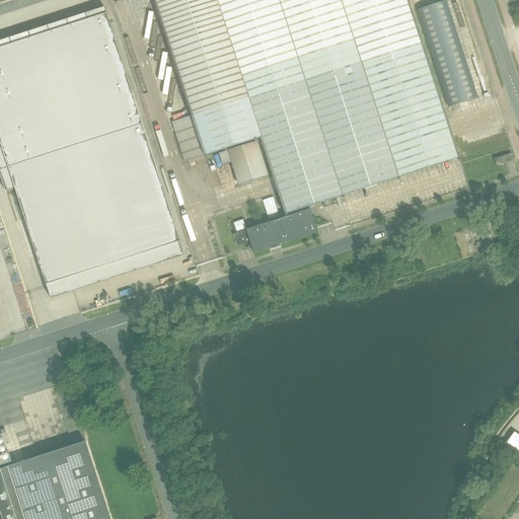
[(398,177),(458,158),(454,148),(406,0),(155,0),(159,10),(176,61),(194,117),(172,122),(184,161),(207,155),(263,138),(287,214),(343,196),(398,177)]
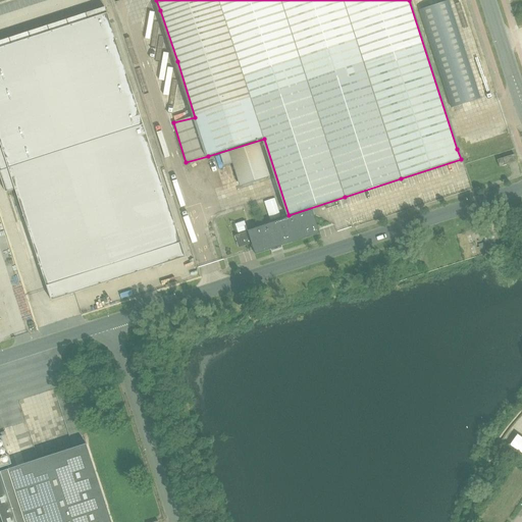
[(451,0),(439,0),(420,6),(452,103),(481,94),(451,0)]
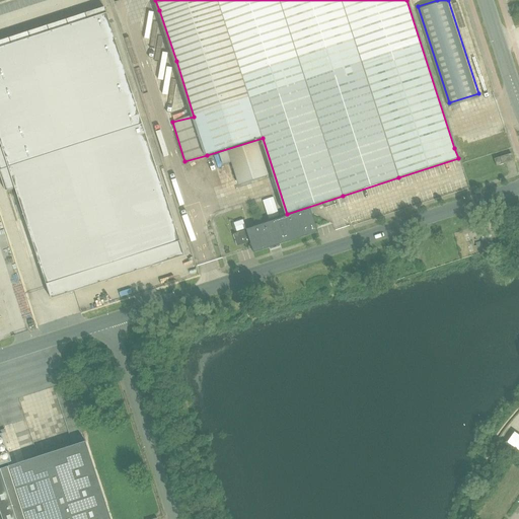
[(106,13),(1,48),(0,44),(0,141),(2,147),(0,147),(0,174),(5,192),(15,188),(45,280),(51,299),(74,291),(184,255),(106,13)]
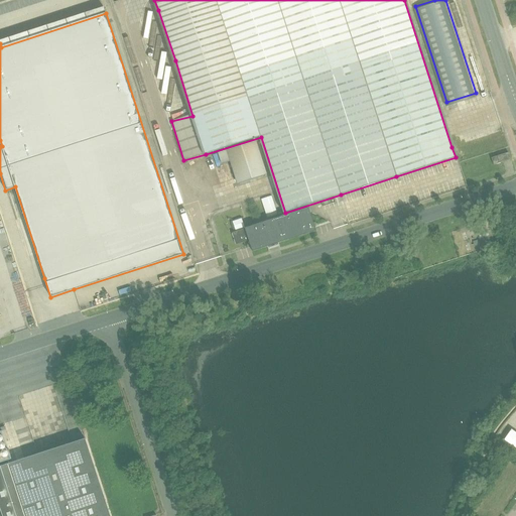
[(256,141),(227,150),(218,153),(222,164),(230,162),(237,184),(267,175),(256,141)]
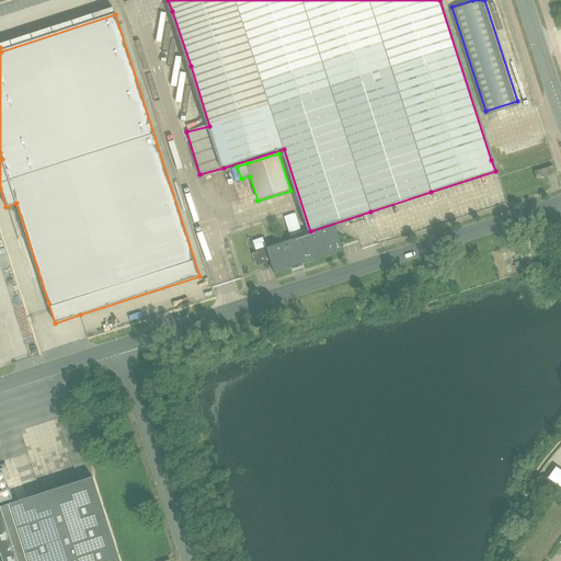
[(547,176),(554,173),(552,165),(535,172),(537,179),(547,176)]
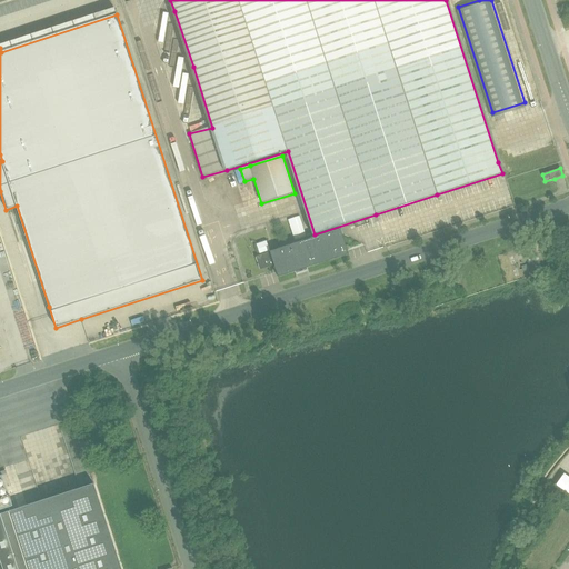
[(300,217),(288,220),(295,240),(307,236),(300,217)]
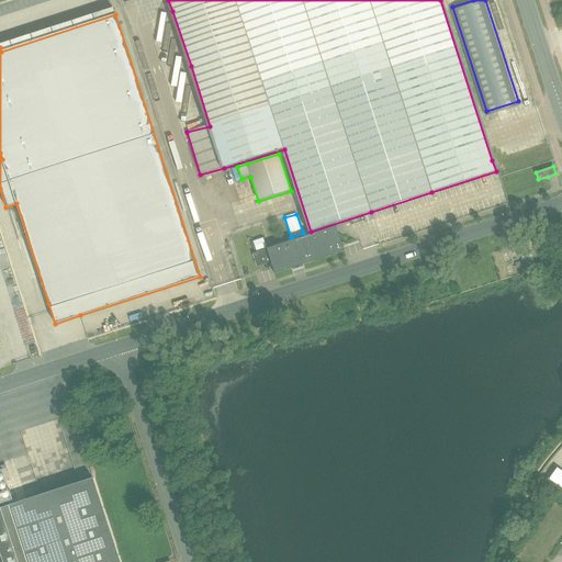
[(267,249),(273,270),(274,273),(344,251),(343,247),(336,227),(267,249)]
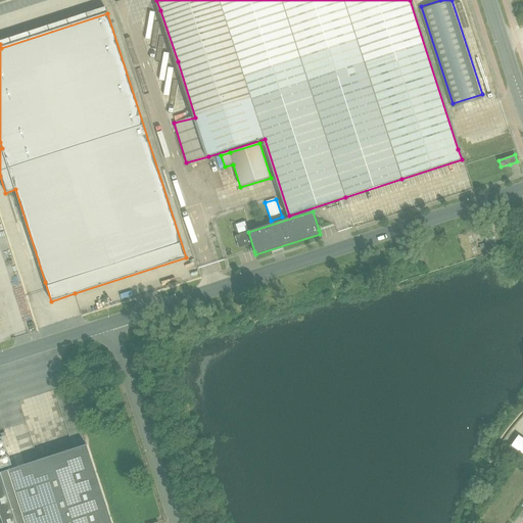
[(0,522),(111,522),(86,444),(74,448),(38,461),(7,470),(6,467),(11,465),(2,437),(0,437),(0,522)]
